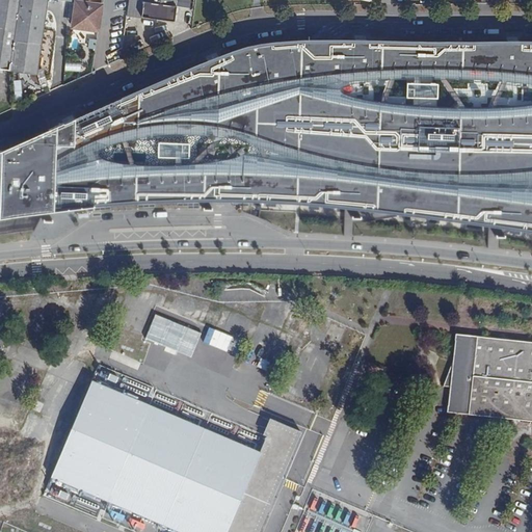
[(0,0),(0,68),(36,74),(47,0),(69,0),(76,1),(72,26),(98,30),(102,0),(0,0)]
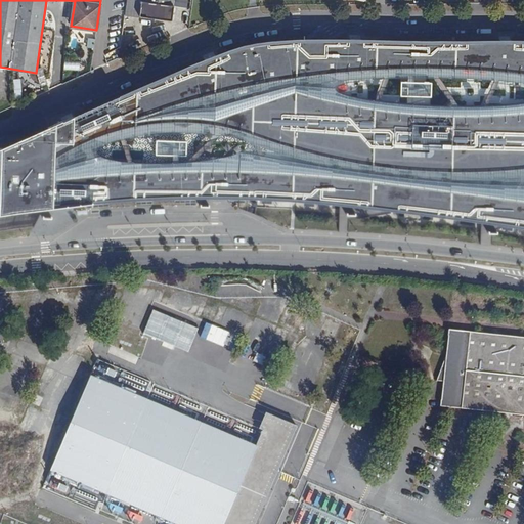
[(186,7),(186,0),(127,0),(126,14),(171,20),(173,6),(186,7)]
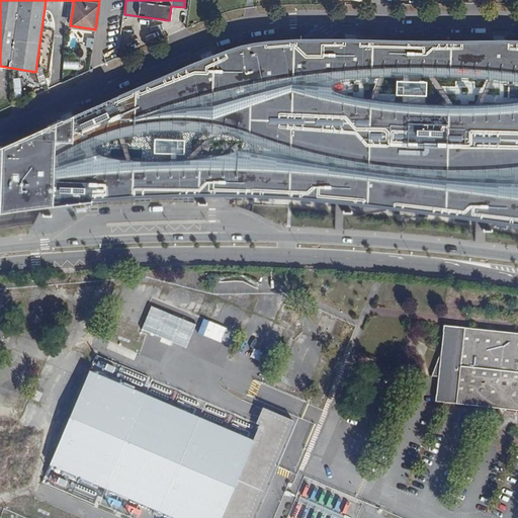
[(517,228),(517,38),(517,39),(357,37),(297,37),(266,40),(241,44),(227,49),(156,77),(0,146),(0,230),(77,220),(78,203),(135,199),(213,197),(280,199),(342,205),(414,213),(517,228)]
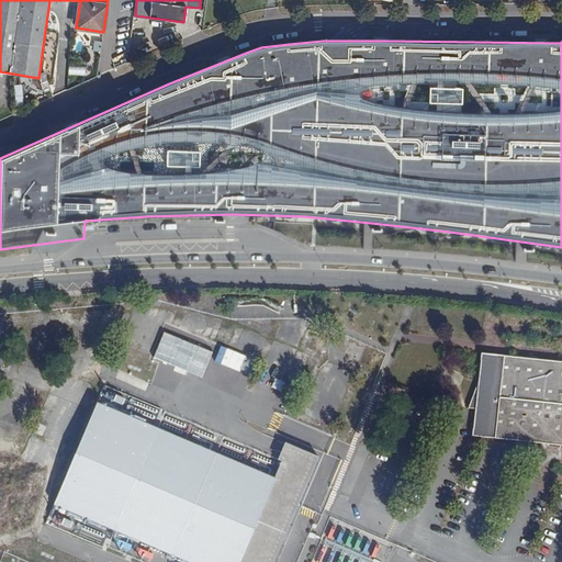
[(473,436),(561,445),(561,361),(482,353),(479,381),(469,408),(476,409),(473,436)]
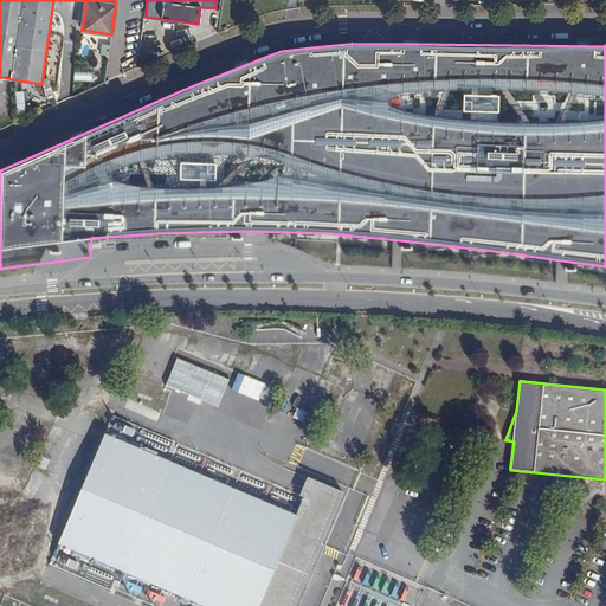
[(305,421),(308,412),(297,408),(294,418),(305,421)]
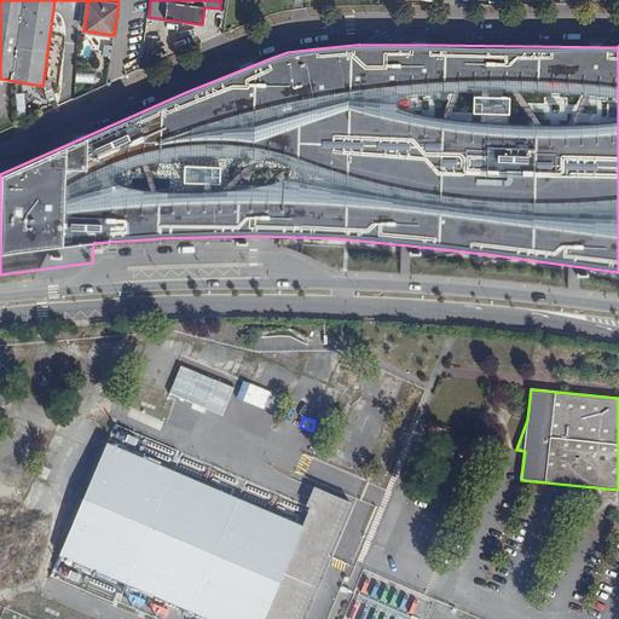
[(62,559),(208,618),(299,618),(350,503),(313,487),(306,505),(311,507),(302,526),(111,445),(62,559)]
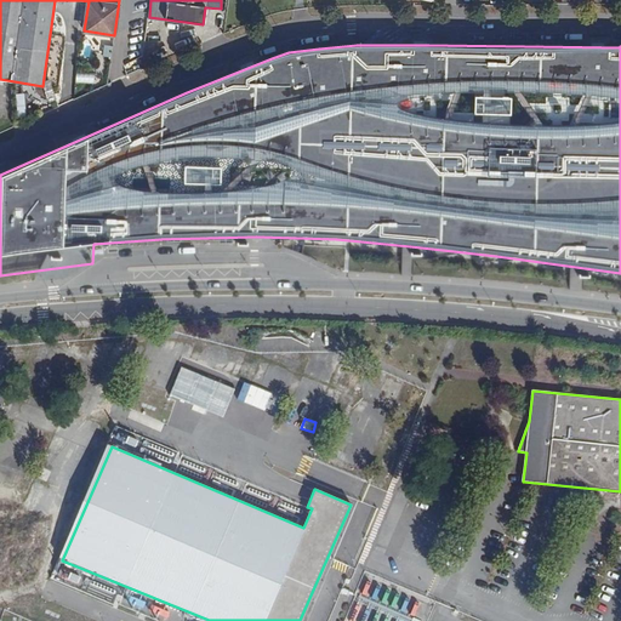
[(579,513),(586,517),(592,503),(586,500),(579,513)]
